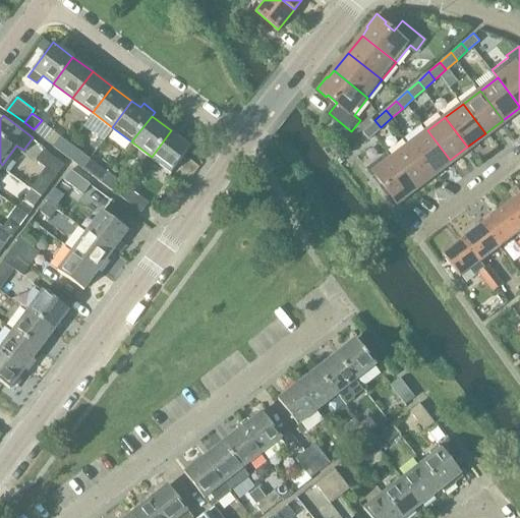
[(381,127),(374,120),(363,130),(369,137),(381,127)]
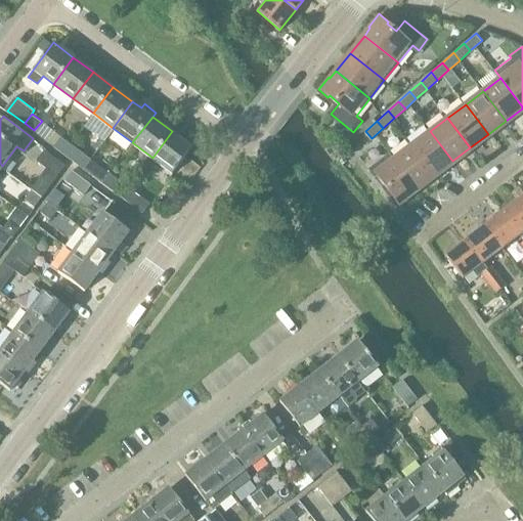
[(172,131),(153,158),(172,172),(192,145),(172,131)]
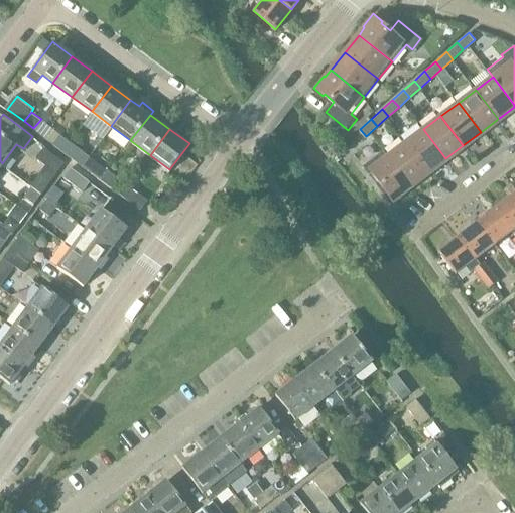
[(423,129),(406,142),(428,171),(445,158),(423,129)]
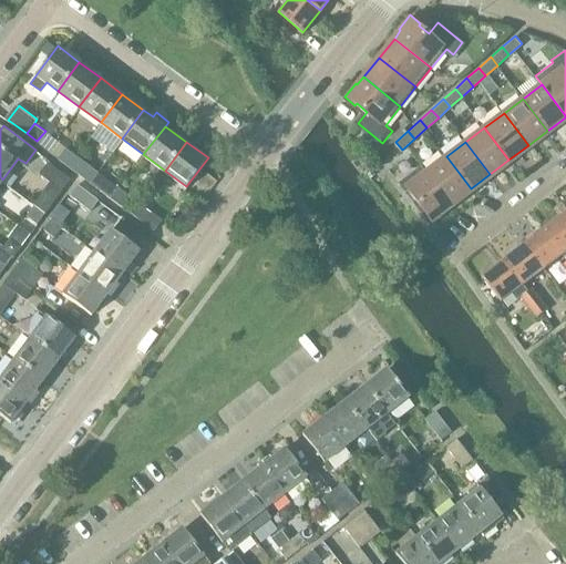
[(58,157),(69,165),(76,154),(65,146),(58,157)]
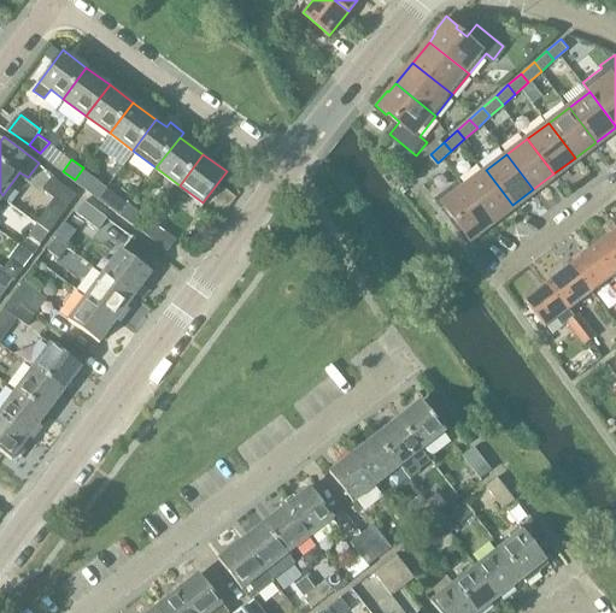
[(83,168),(75,180),(87,188),(95,176),(83,168)]
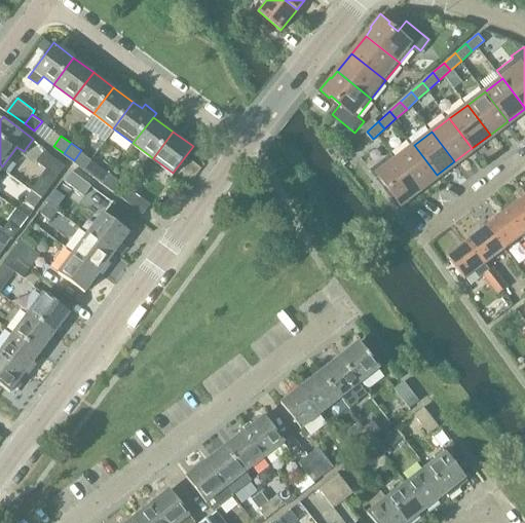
[(414,145),(397,158),(419,188),(437,175),(414,145)]
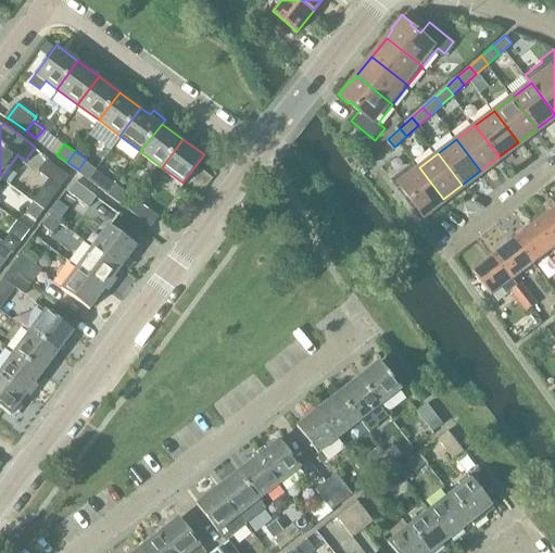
[(40,168),(61,185),(68,174),(48,159),(40,168)]
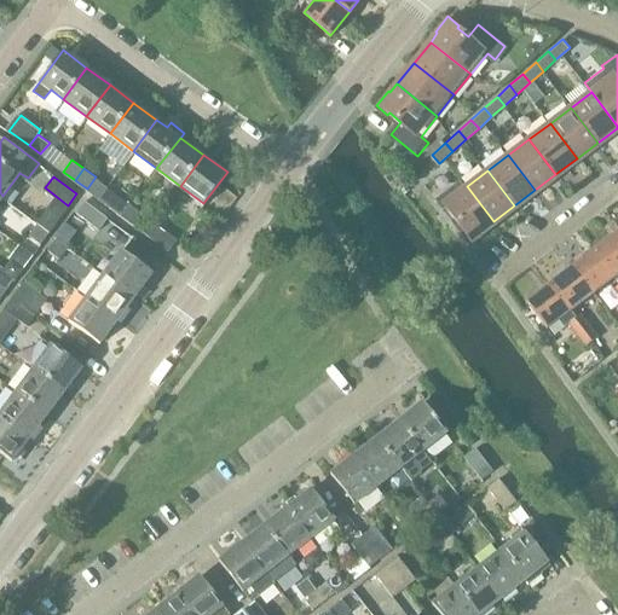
[(494,221),(467,186),(465,187),(460,180),(437,198),(443,206),(445,204),(463,228),(462,231),(471,243),(486,231),(484,228),(494,221)]
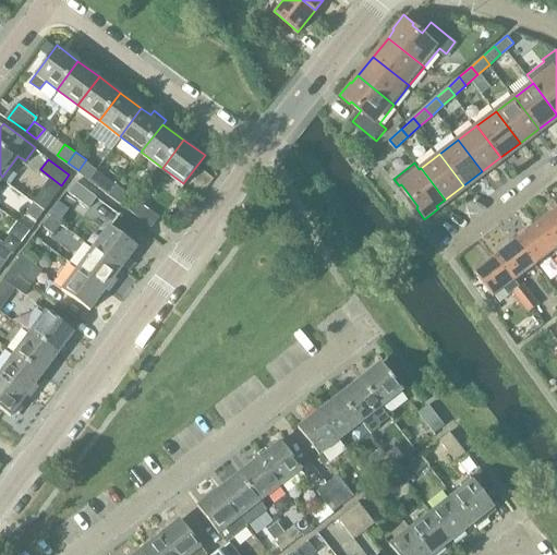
[(99,185),(110,194),(118,183),(107,176),(99,185)]
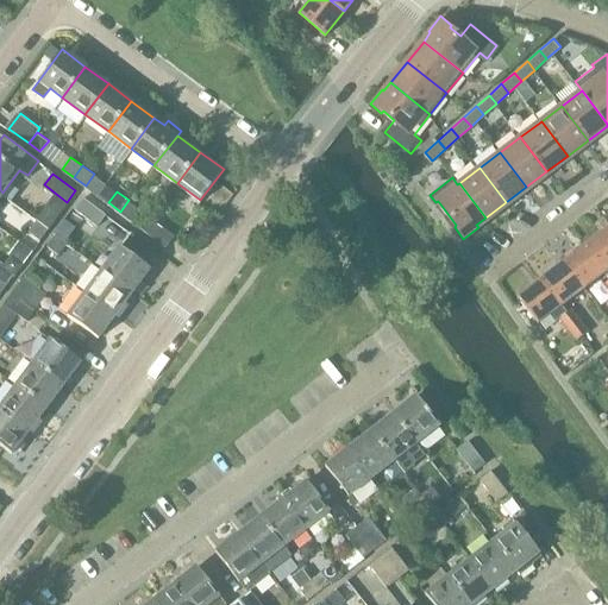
[(75,207),(98,225),(106,213),(83,196),(75,207)]
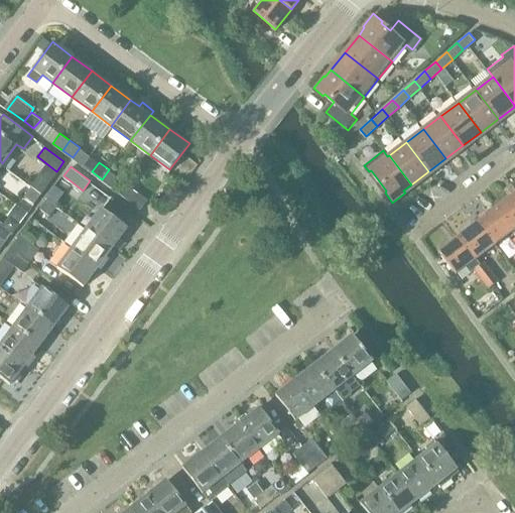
[(109,169),(102,179),(111,186),(118,176),(109,169)]
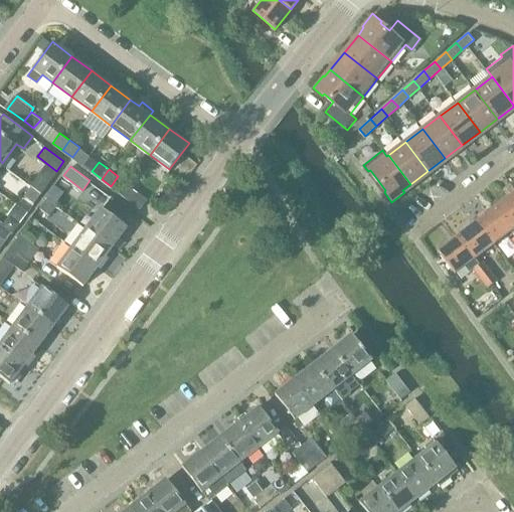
[(121,193),(140,208),(148,198),(128,184),(121,193)]
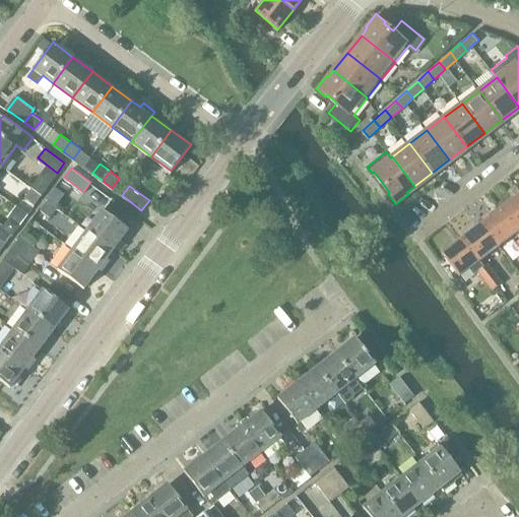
[(23,197),(34,204),(41,194),(30,187),(23,197)]
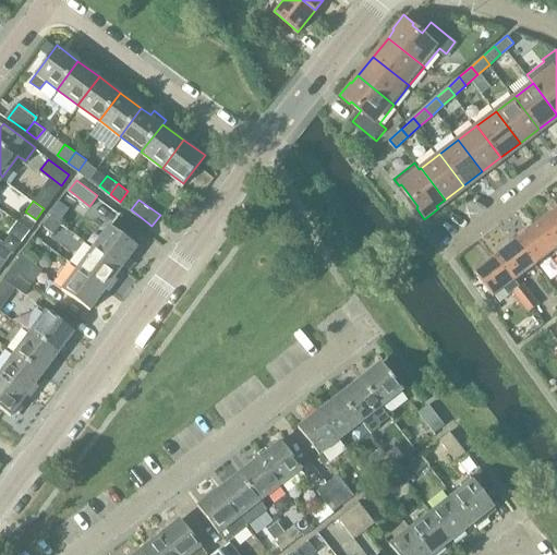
[(556,206),(537,221),(556,246),(556,206)]
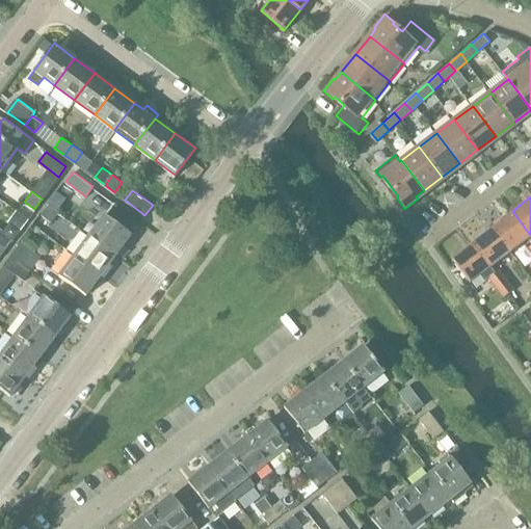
[(41,214),(51,221),(58,211),(48,204),(41,214)]
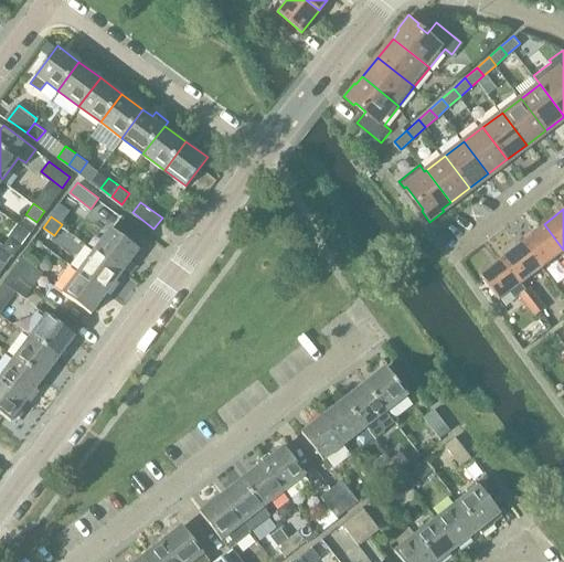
[(544,224),(522,241),(542,266),(563,250),(544,224)]
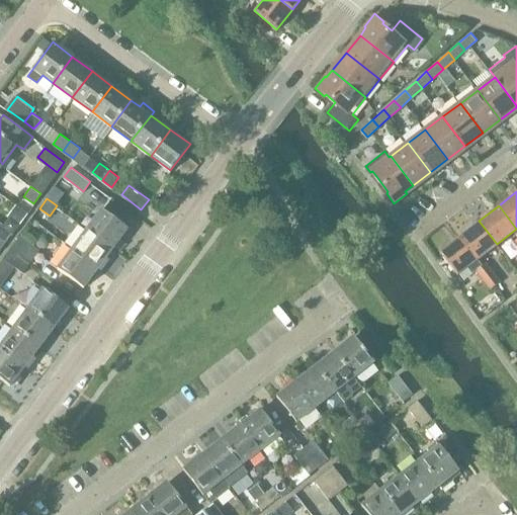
[(101,207),(87,228),(113,247),(127,227),(101,207)]
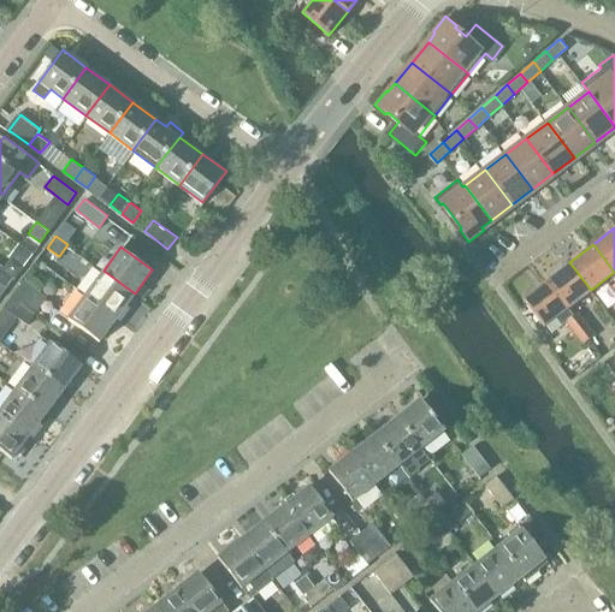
[(569,262),(547,280),(568,308),(591,290),(569,262)]
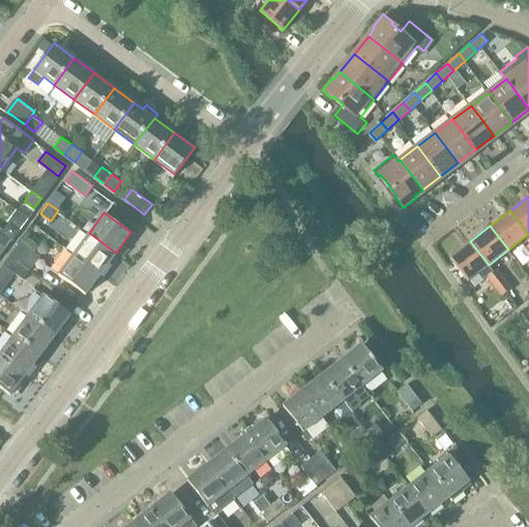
[(0,229),(0,243),(5,247),(11,238),(0,229)]
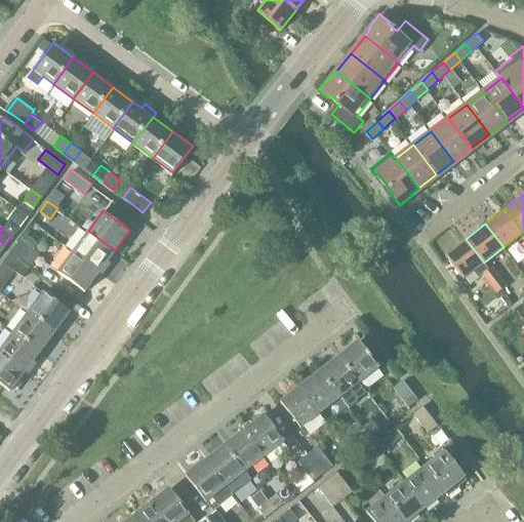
[(88,231),(73,250),(99,271),(115,250),(88,231)]
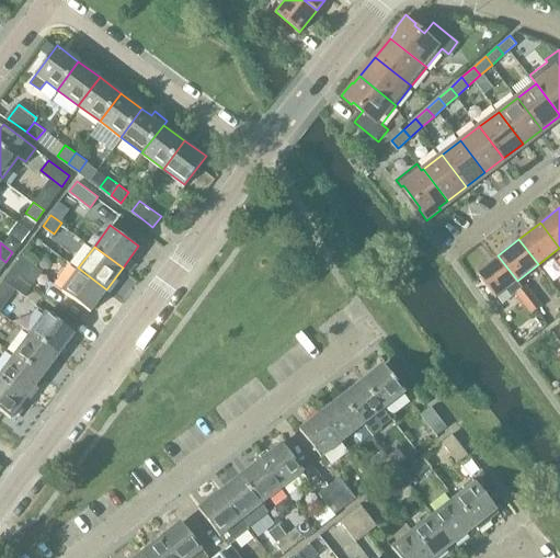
[(517,281),(498,255),(477,271),(495,297),(517,281)]
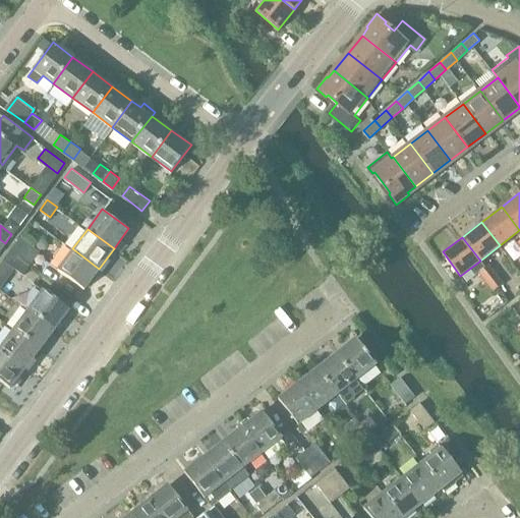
[(18,239),(11,248),(31,263),(38,253),(18,239)]
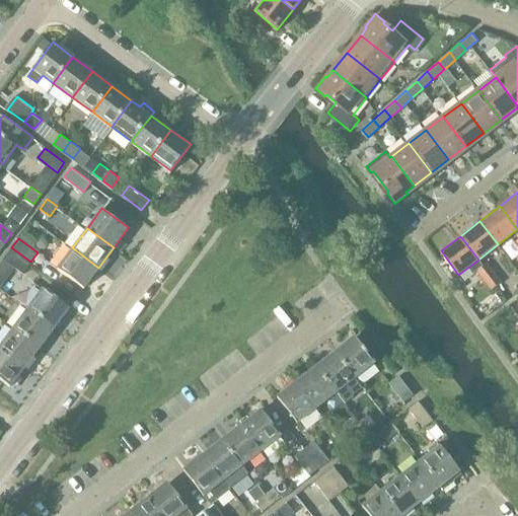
[(30,262),(11,247),(3,258),(23,272),(30,262)]
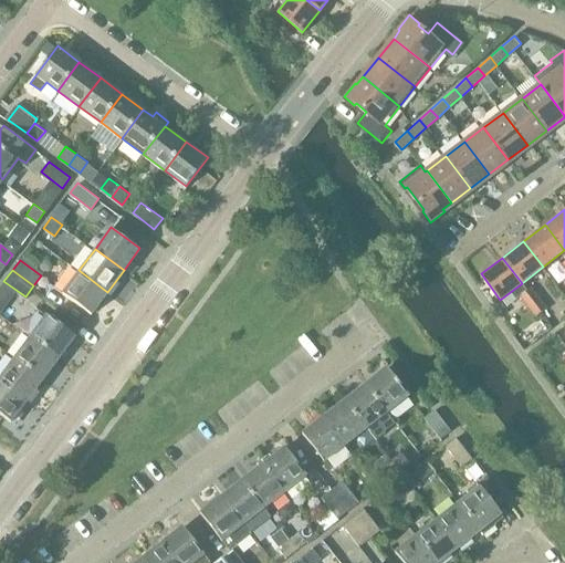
[(107,292),(79,270),(63,292),(92,313),(107,292)]
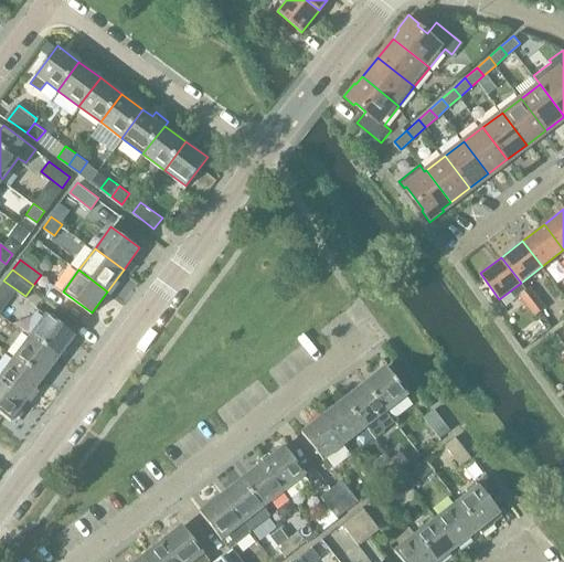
[(519,293),(527,304),(536,296),(529,285),(519,293)]
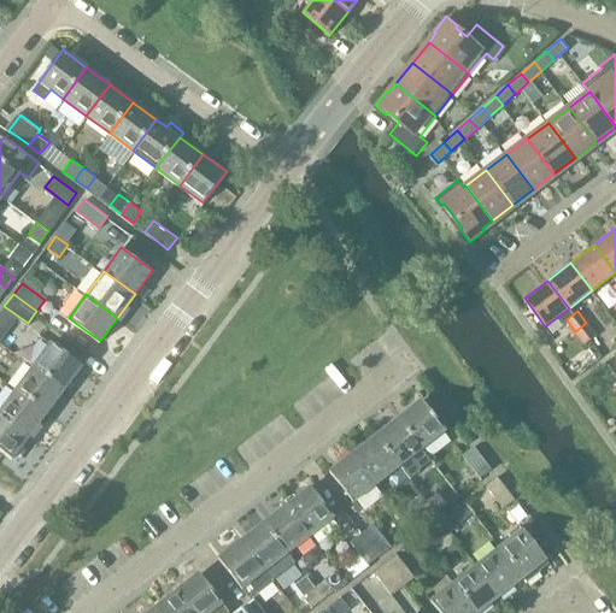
[(586,323),(575,331),(585,342),(596,334),(586,323)]
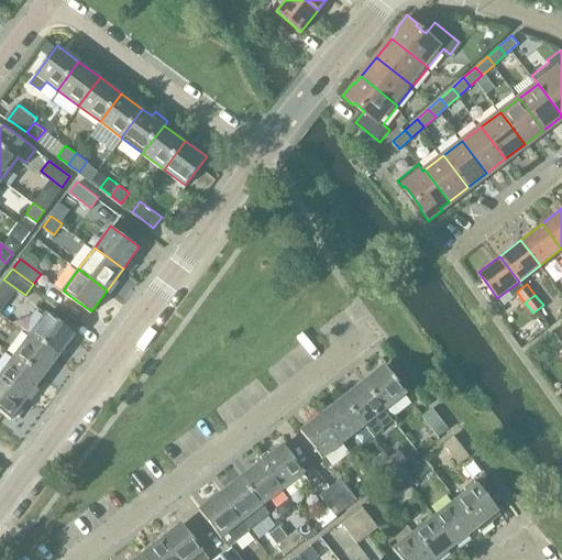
[(47,311),(31,333),(59,354),(75,332),(47,311)]
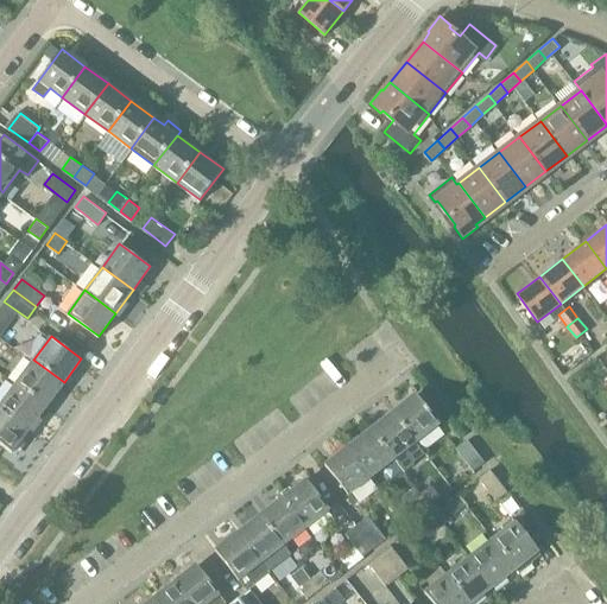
[(33,360),(16,382),(46,405),(64,382),(33,360)]
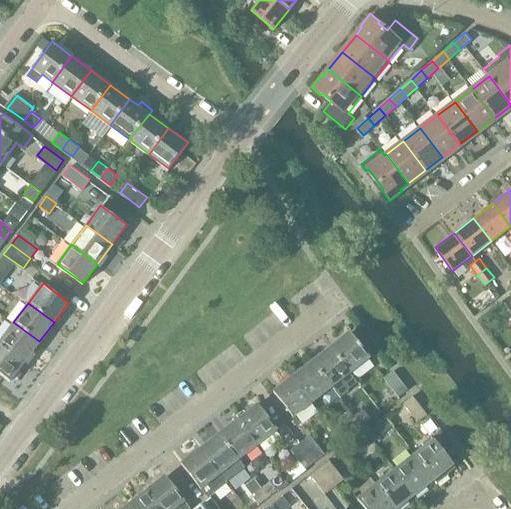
[(13,322),(0,340),(0,342),(25,361),(39,341),(13,322)]
